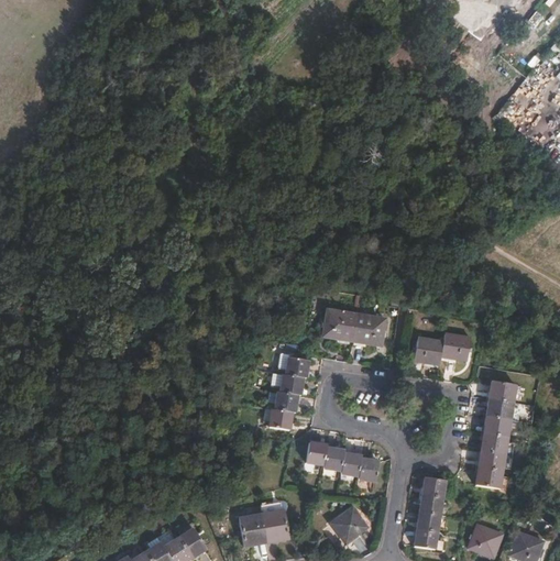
[(559,72),(549,63),(505,116),(526,133),(559,94),(559,72)]
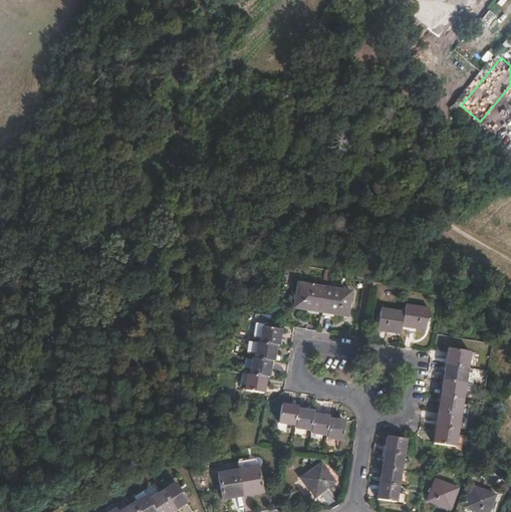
[(353,289),(301,281),(297,304),(349,314),(353,289)]
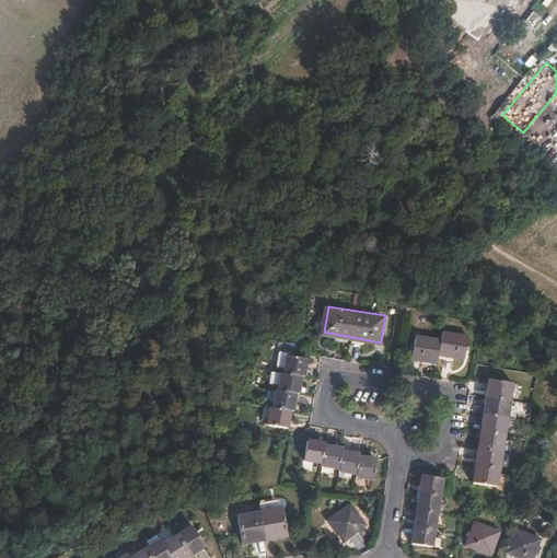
[(443,339),(417,335),(413,358),(440,361),(441,353),(466,358),(471,335),(444,330),(443,339)]
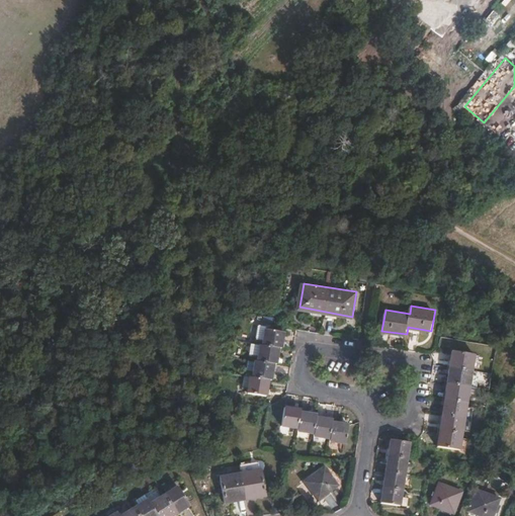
[(286,330),(267,327),(264,343),(262,343),(259,359),(257,359),(254,375),(252,375),(250,391),(268,394),(270,377),(272,378),(275,362),(277,362),(280,345),(283,346),(286,330)]
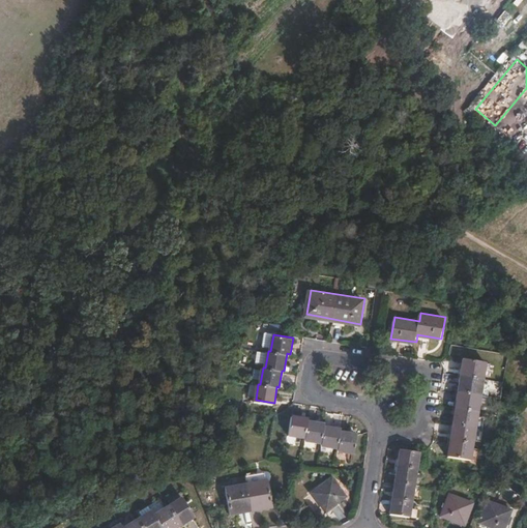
[(487,361),(466,358),(450,456),(471,459),(487,361)]
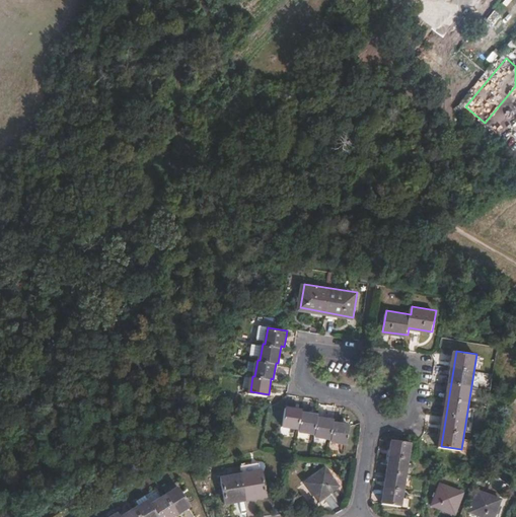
[(303,409),(287,407),(284,425),(301,427),(300,430),(316,432),(316,435),(332,437),(332,440),(348,443),(351,425),(335,422),(335,419),(319,417),(319,414),(303,412),(303,409)]
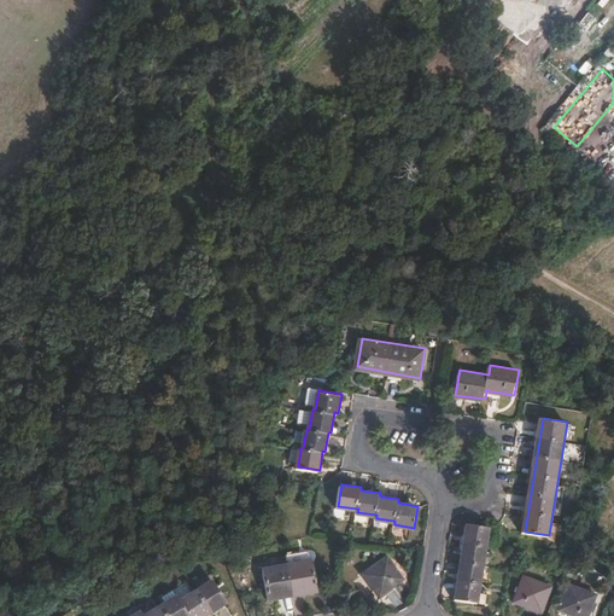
[(490,527),(467,523),(457,599),(479,602),(490,527)]
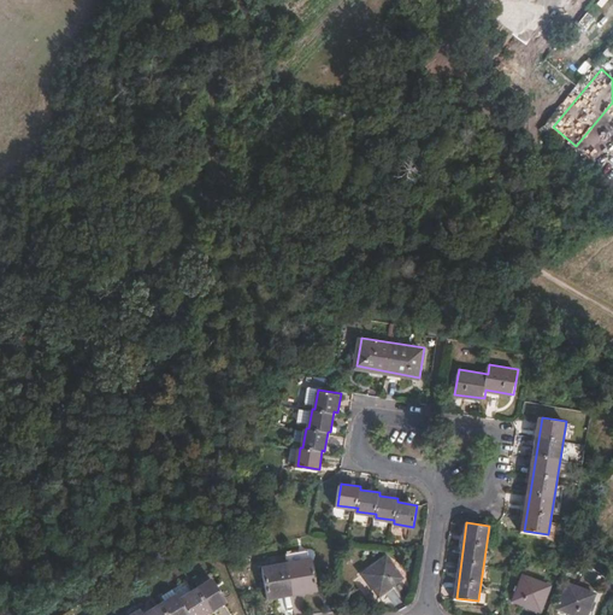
[(388,555),(364,573),(381,595),(404,578),(388,555)]
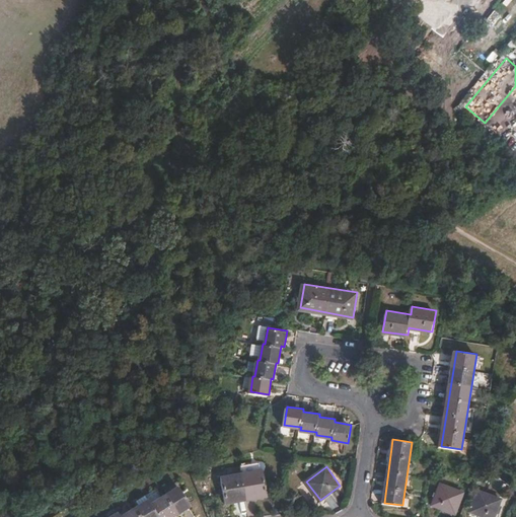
[(263,469),(223,475),(227,502),(267,496),(263,469)]
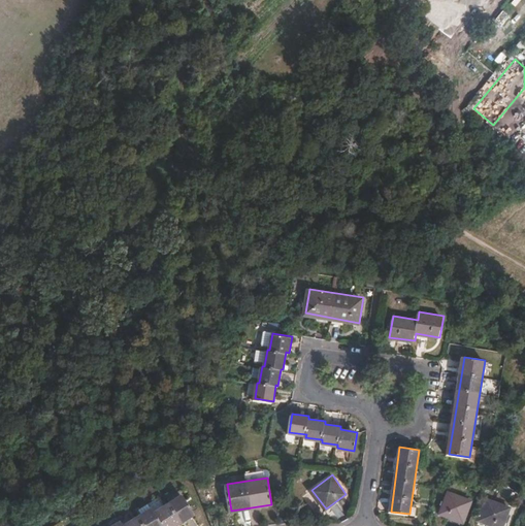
[(471,501),(449,491),(440,513),(463,522),(471,501)]
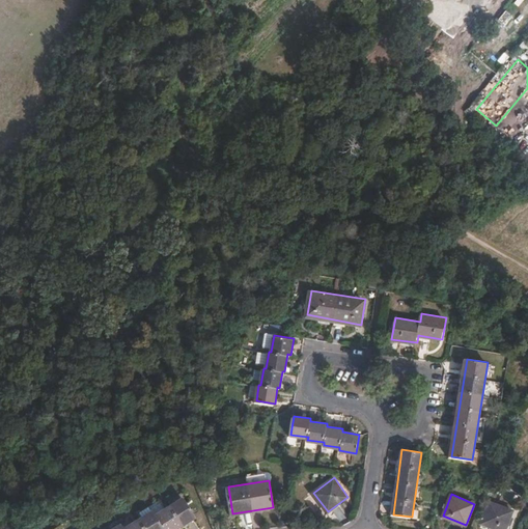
[(175,528),(195,517),(184,497),(156,514),(153,510),(124,528),(121,523),(111,528),(175,528)]
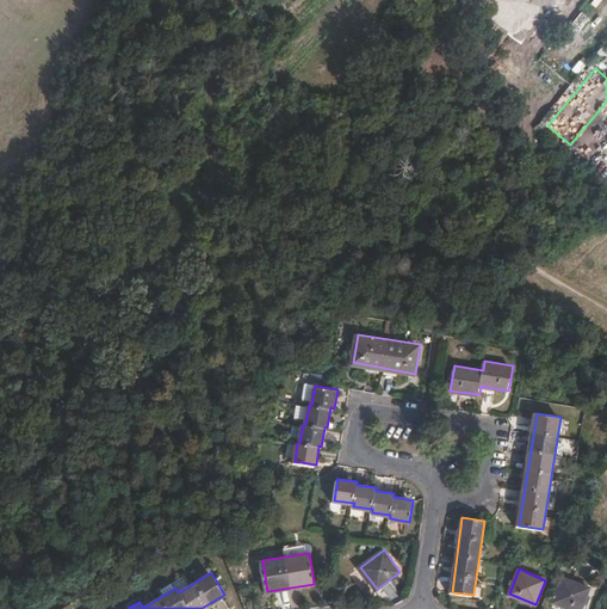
[(581,608),(590,586),(563,578),(553,602),(573,608),(581,608)]
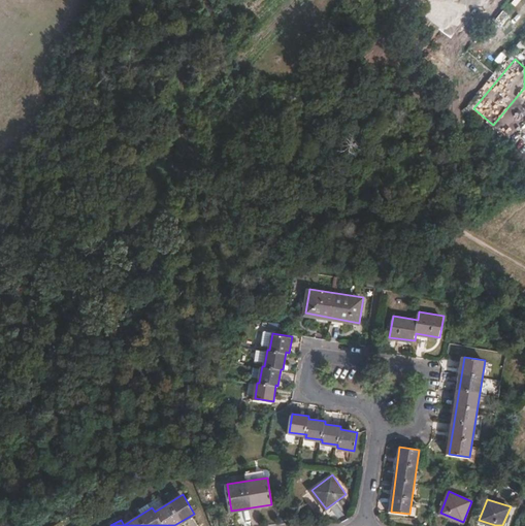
All buildings are outlined.
